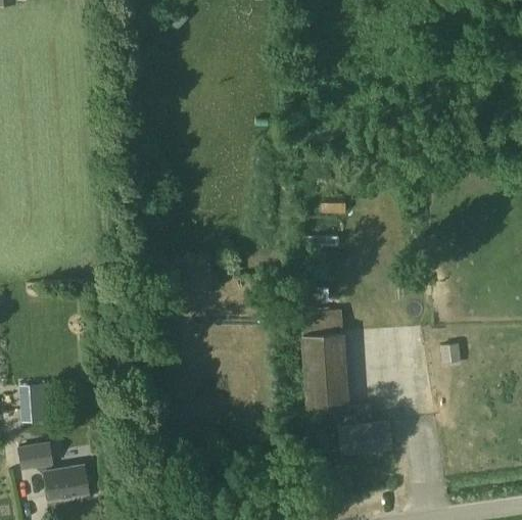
[(343,214),(343,203),(318,203),(318,213),(343,214)]
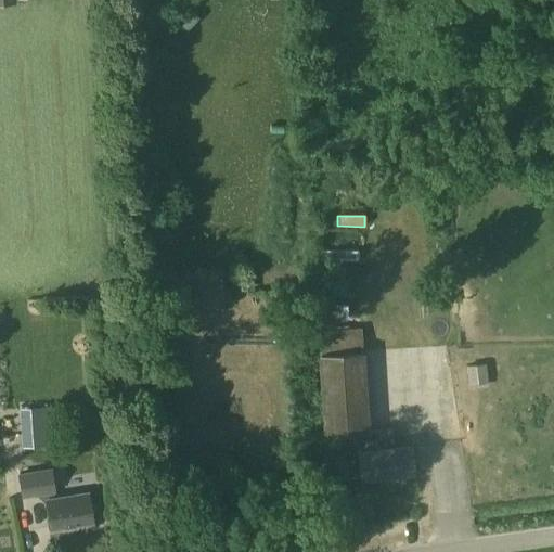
[(242,294),(255,293),(255,278),(241,279),(242,294)]
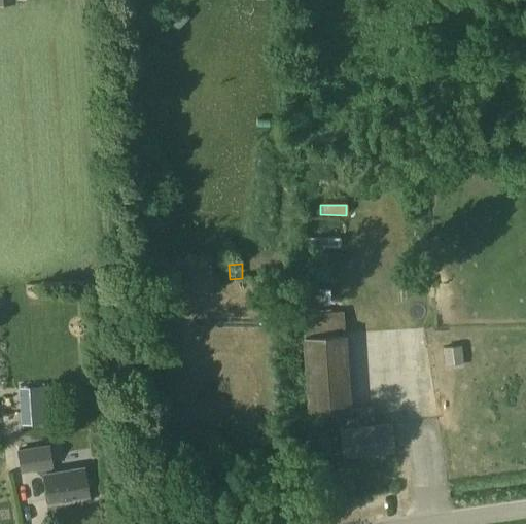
[(213,265),(213,279),(226,279),(226,265),(213,265)]
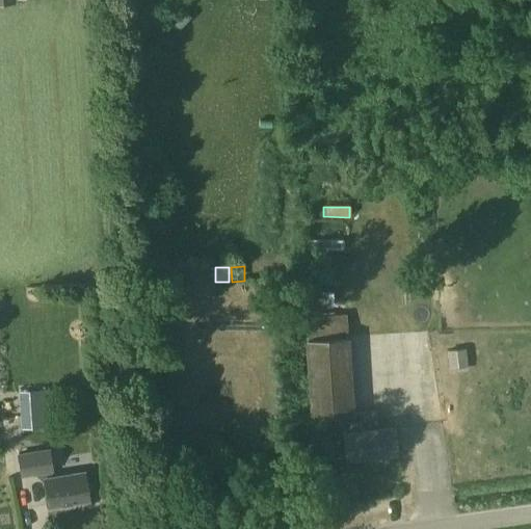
[(309,417),(349,416),(347,314),(306,316),(309,417)]
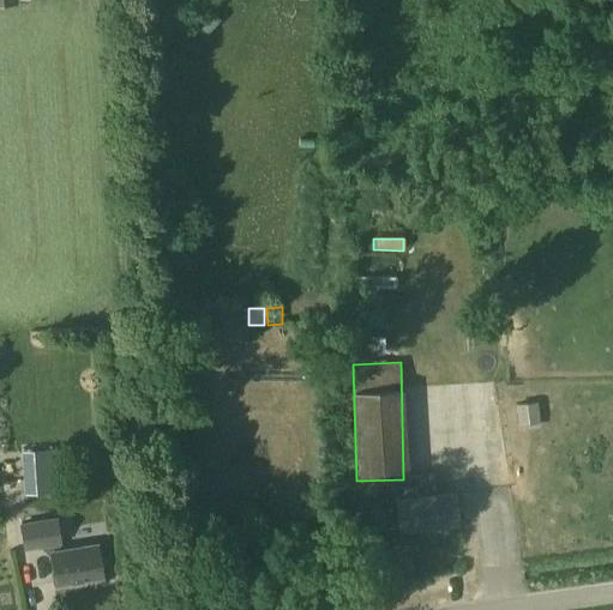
[(516,430),(539,428),(538,403),(515,404),(516,430)]
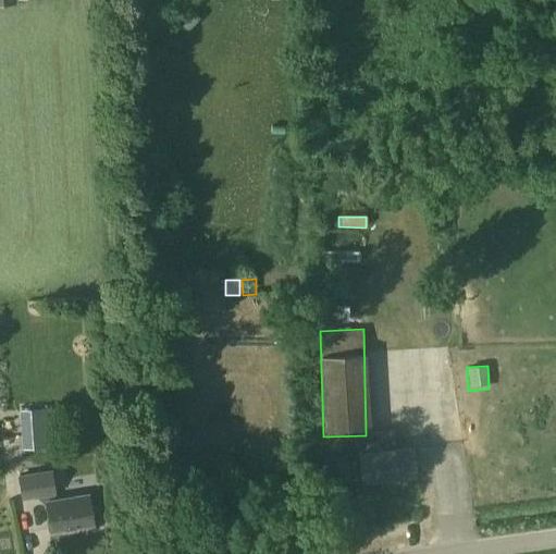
[(44,451),(42,418),(21,418),(22,451),(44,451)]
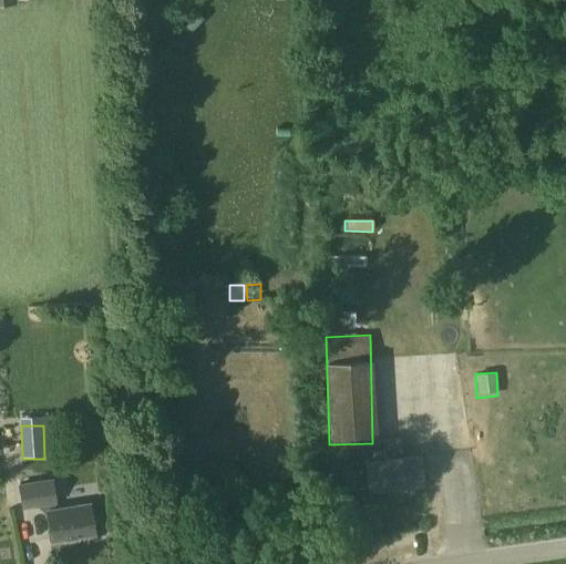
[(400,439),(366,443),(367,458),(401,454),(400,439)]
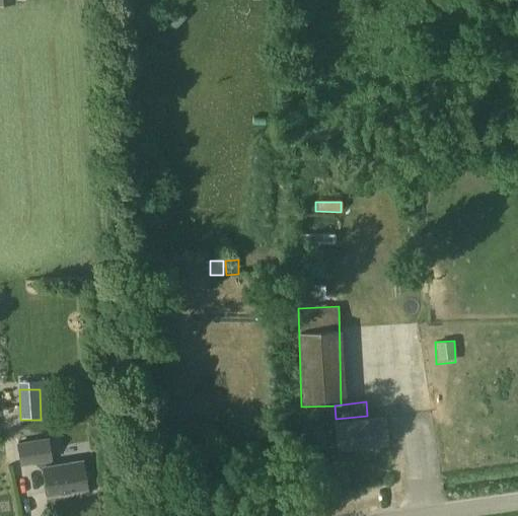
[(386,418),(335,423),(338,450),(388,445),(386,418)]
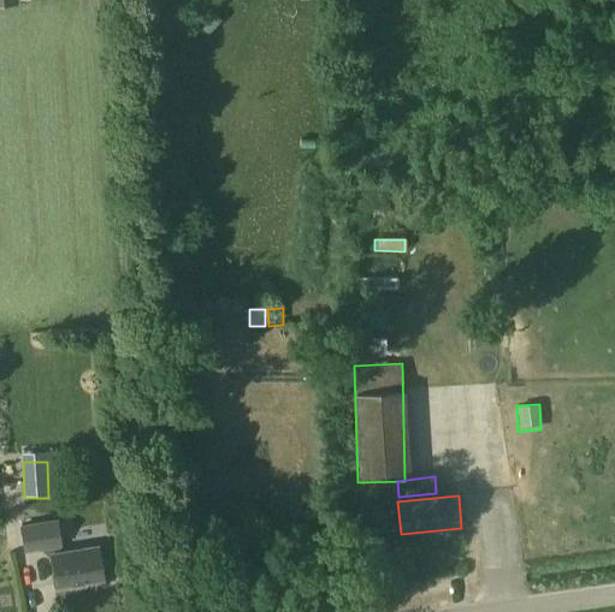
[(99,550),(60,556),(55,523),(22,529),(27,554),(45,551),(52,558),(57,588),(105,581),(99,550)]
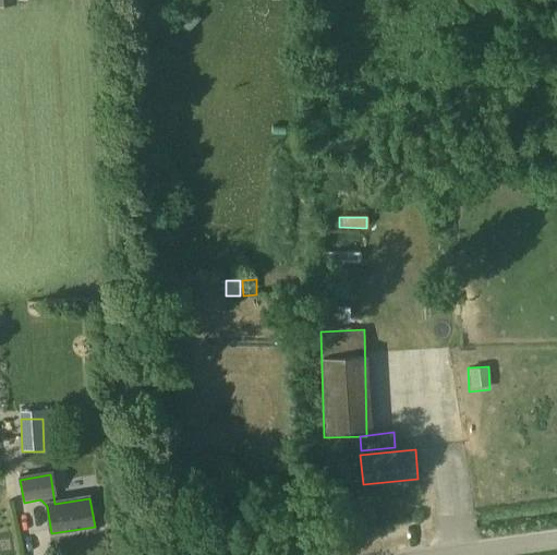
All buildings are outlined.
